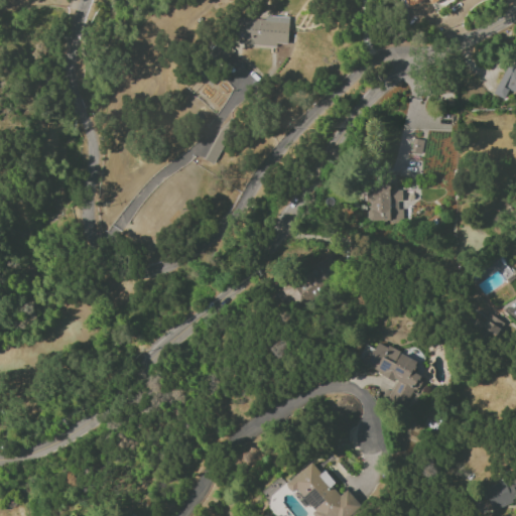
[(404,0),(447,0),(446,1),(445,0),(438,0),(431,4),(429,0),(424,0),(416,4),(416,3),(409,8),(404,0)]
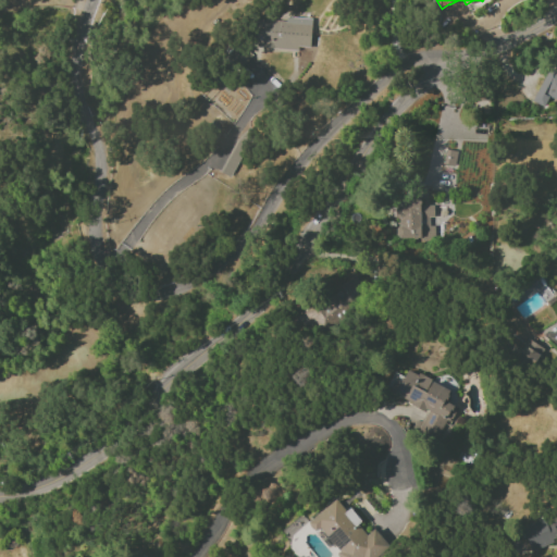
[(256,20),(256,48),(310,50),(311,19),(285,17),(285,21),(256,20)]
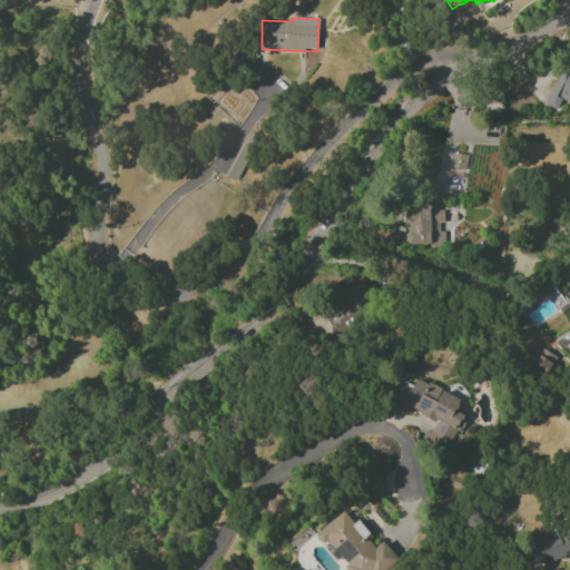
[(569,59),(566,58),(546,105),(557,109),(561,99),(569,102),(569,59)]
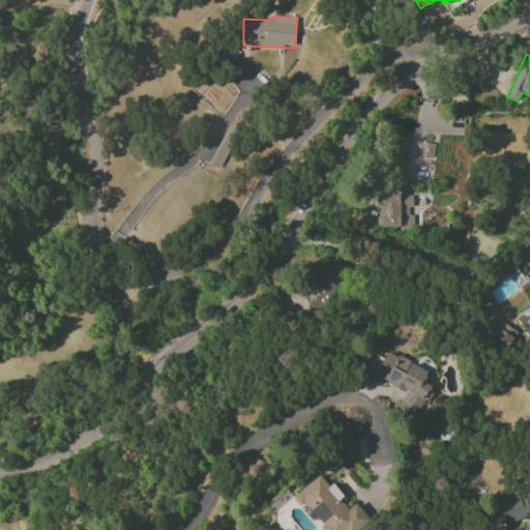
[(421,156),(433,158),(434,144),(423,143),(421,156)]
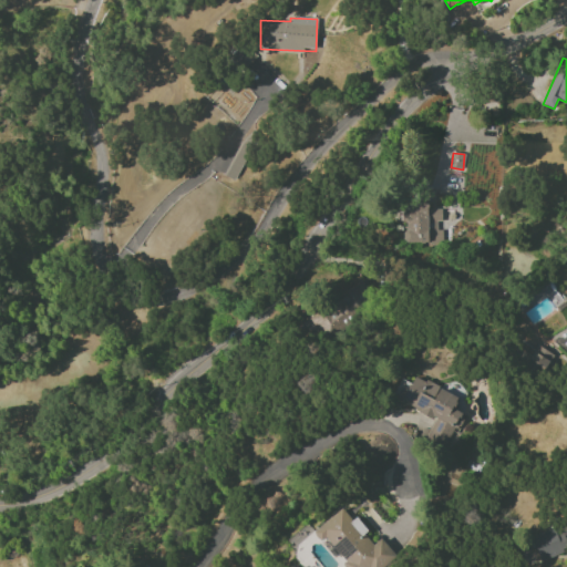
[(442,243),(442,230),(440,230),(440,209),(428,209),(428,200),(409,200),(409,210),(403,210),(403,243),(442,243)]
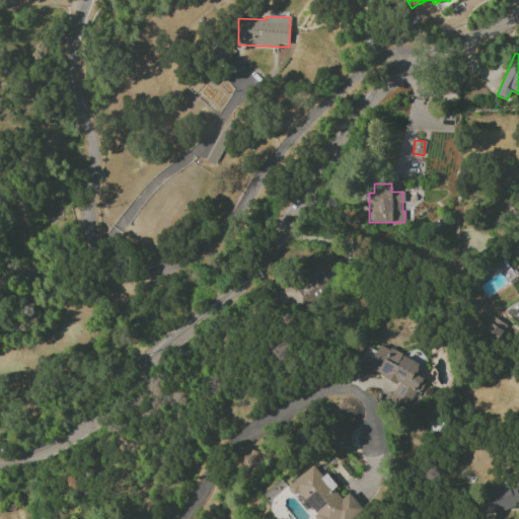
[(338,263),(319,256),(308,286),(299,283),(297,286),(290,284),(287,293),(312,303),(317,289),(326,293),(338,263)]
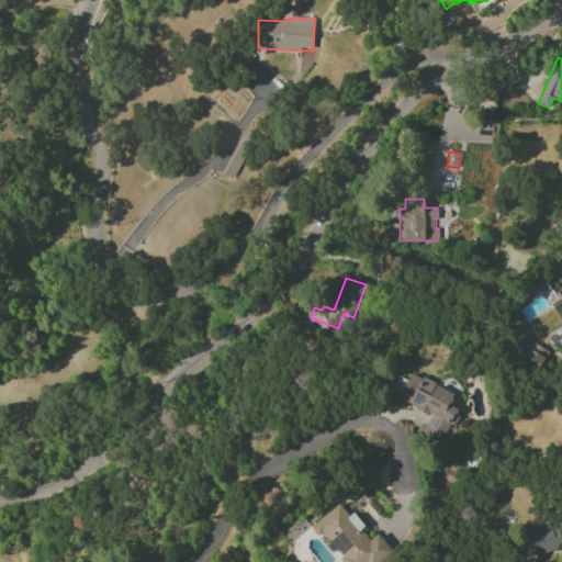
[(513,362),(543,375),(550,361),(544,359),(548,350),(531,343),(529,347),(520,344),(513,362)]
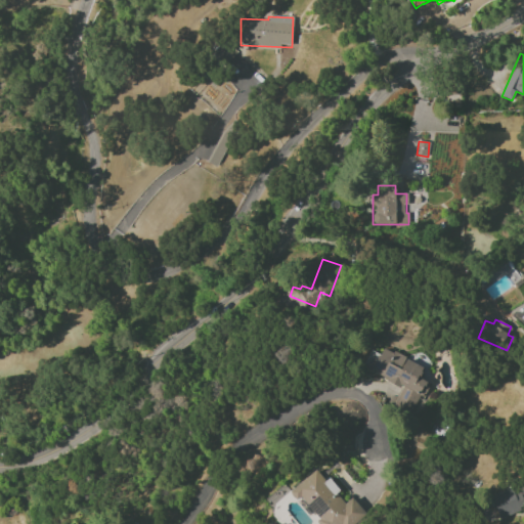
[(424,366),(383,348),(380,354),(370,350),(362,369),(401,387),(393,405),(413,415),(428,383),(419,378),(424,366)]
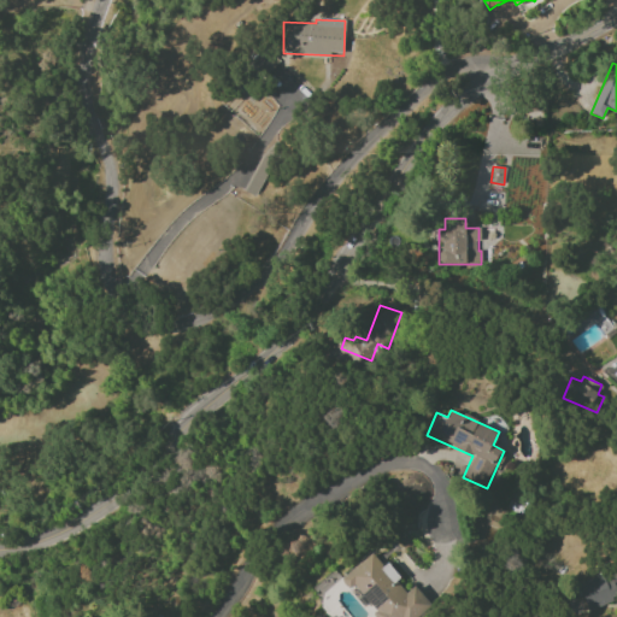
[(342,580),(372,612),(370,616),(371,616),(404,616),(425,598),(413,586),(405,593),(395,582),(399,579),(374,551),(342,580)]
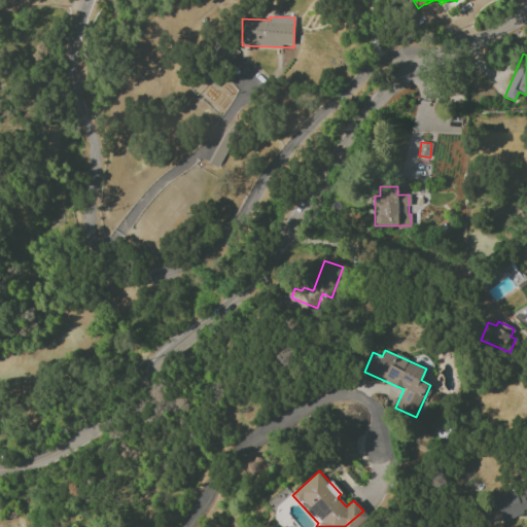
[(526,484),(493,497),(502,522),(526,512),(525,506),(526,505),(526,484)]
